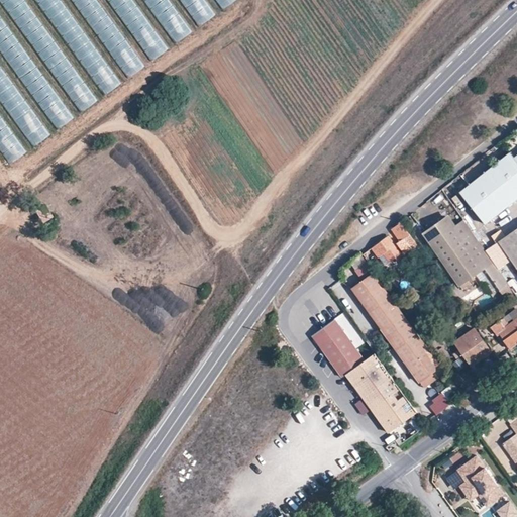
[(217,0),(224,8),(235,0),(217,0)]
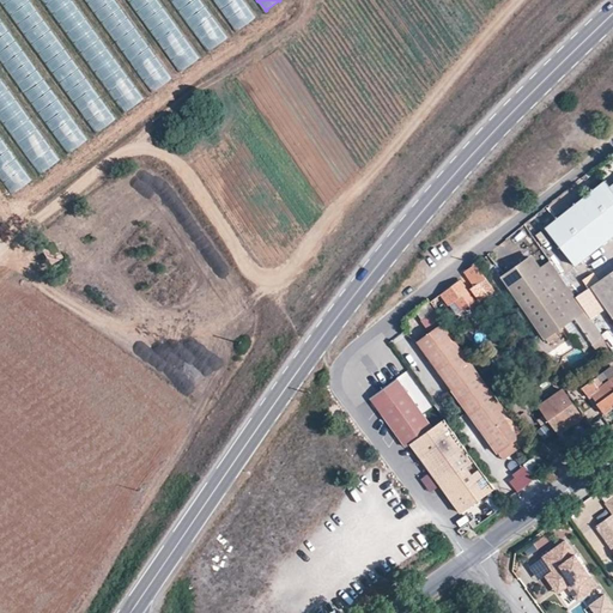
[(181,71),(187,66),(186,65),(195,59),(188,48),(173,59),(181,71)]
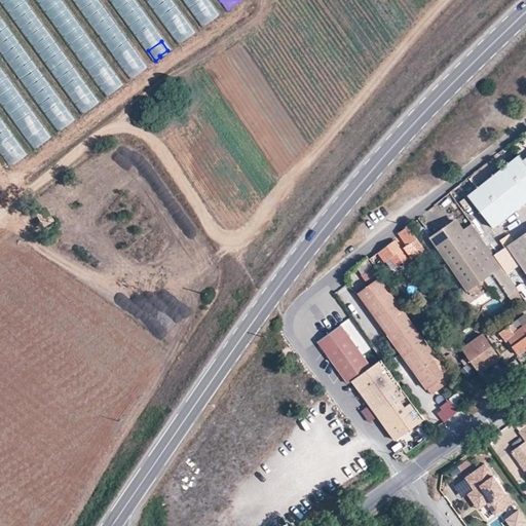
[(130,78),(145,70),(136,53),(121,62),(130,78)]
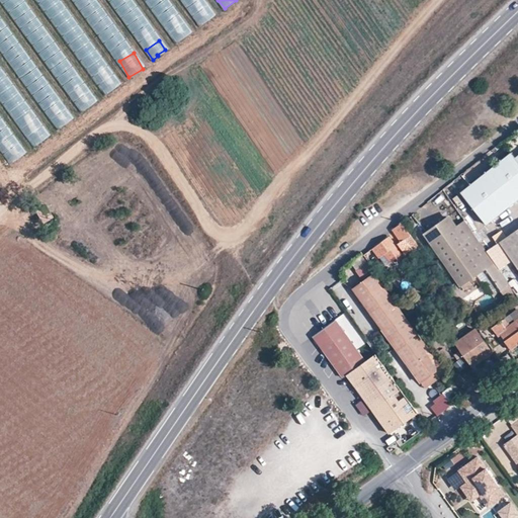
[(149,86),(156,81),(148,69),(140,75),(149,86)]
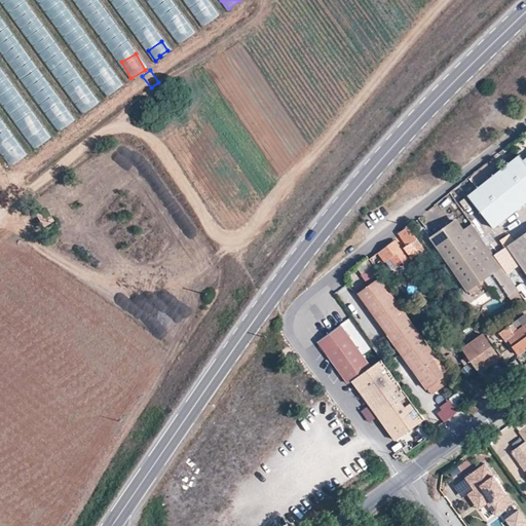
[(164,110),(171,105),(164,98),(158,103),(164,110)]
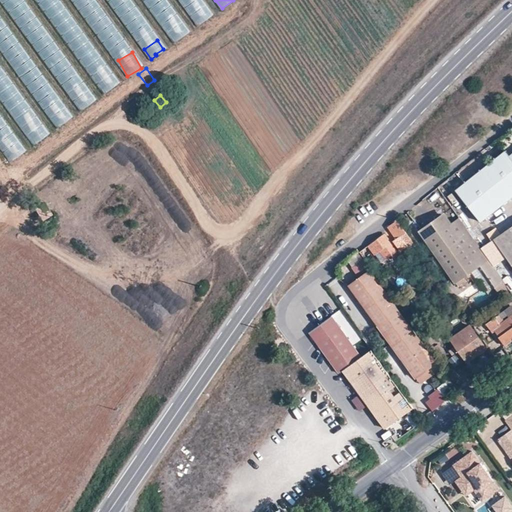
[(5,128),(0,131),(0,146),(10,161),(23,153),(5,128)]
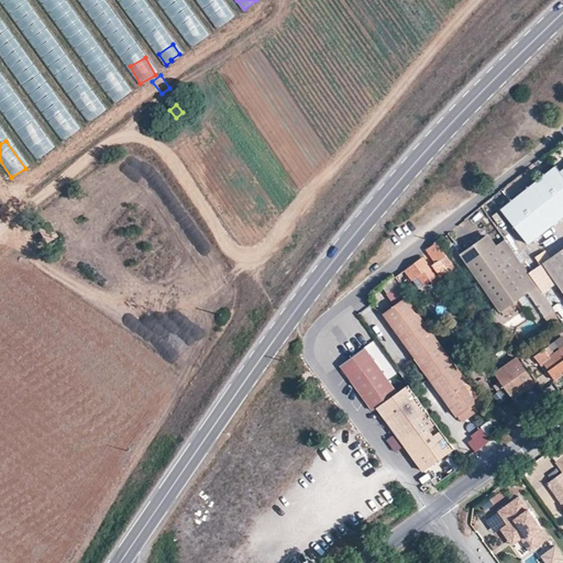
[(562,159),(552,168),(562,181),(562,159)]
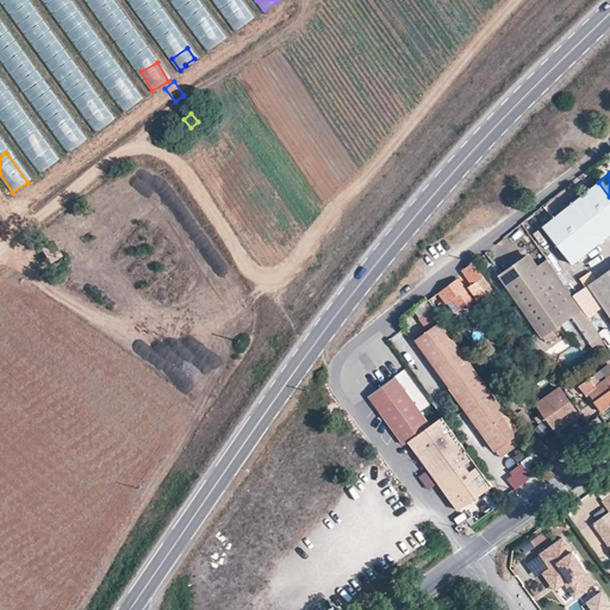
[(609,197),(598,182),(540,229),(570,267),(609,234),(609,197)]
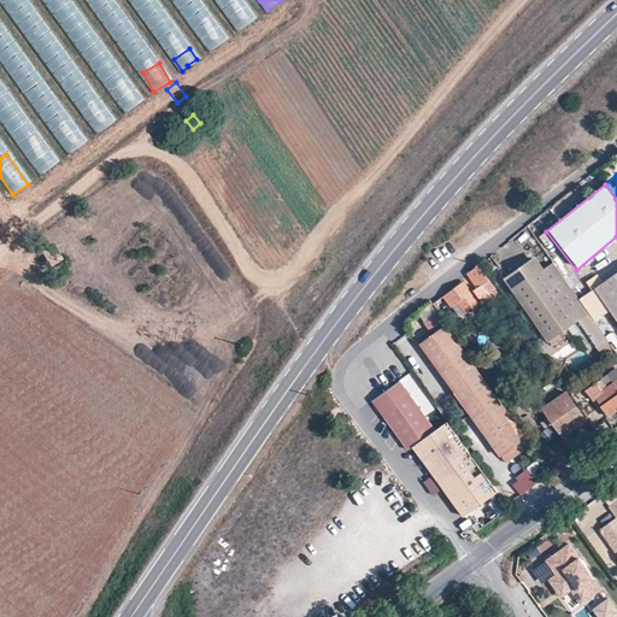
[(41,252),(48,247),(41,238),(34,241),(41,252)]
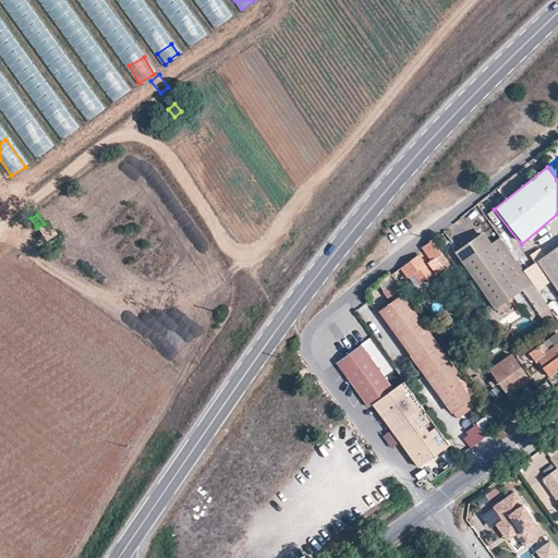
[(48,220),(44,223),(37,228),(47,243),(58,235),(48,220)]
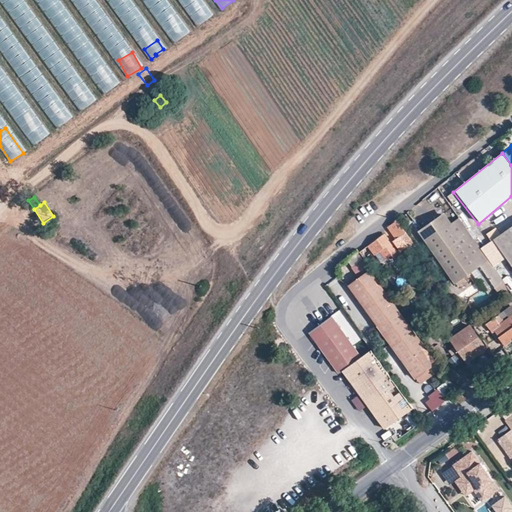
[(489,260),(459,216),(449,224),(443,215),(422,230),(457,282),(479,267),(489,260)]
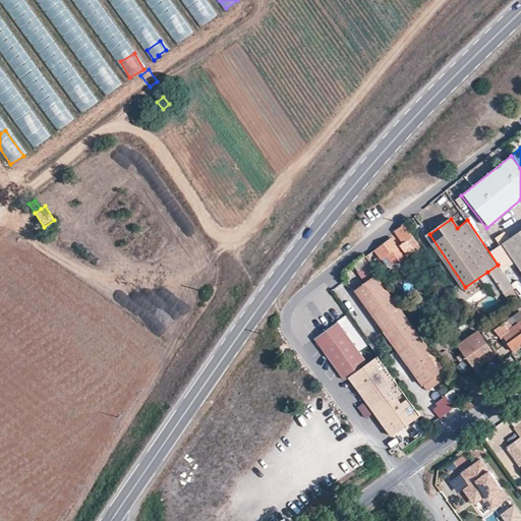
[(420,247),(404,224),(395,231),(403,242),(398,246),(391,238),(374,250),(382,259),(386,256),(392,264),(397,261),(401,265),(406,261),(403,256),(404,254),(401,250),(403,248),(409,255),(420,247)]
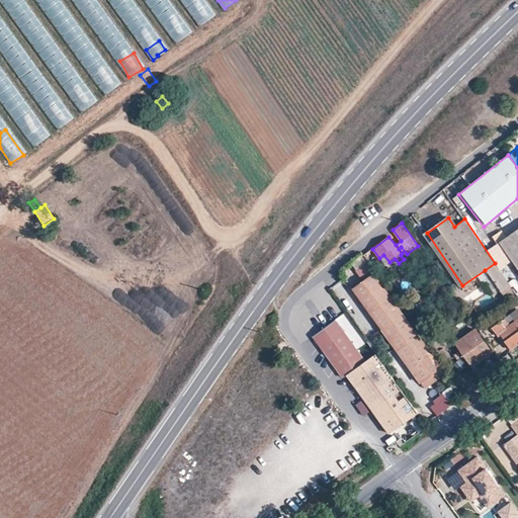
[(517,229),(500,243),(502,246),(499,248),(510,261),(513,260),(517,267),(517,229)]
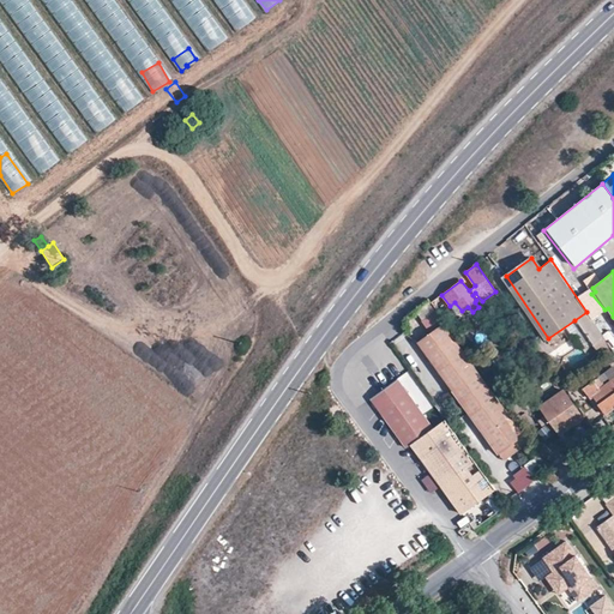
[(457,314),(462,311),(455,302),(450,306),(457,314)]
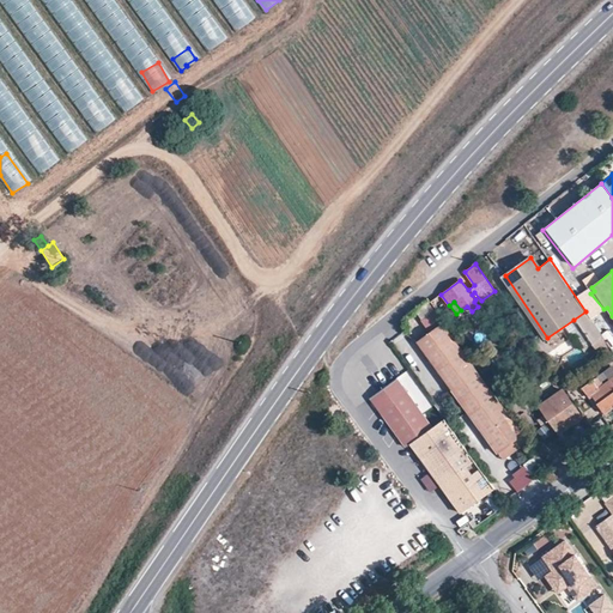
[(499,321),(507,315),(499,305),(492,311),(499,321)]
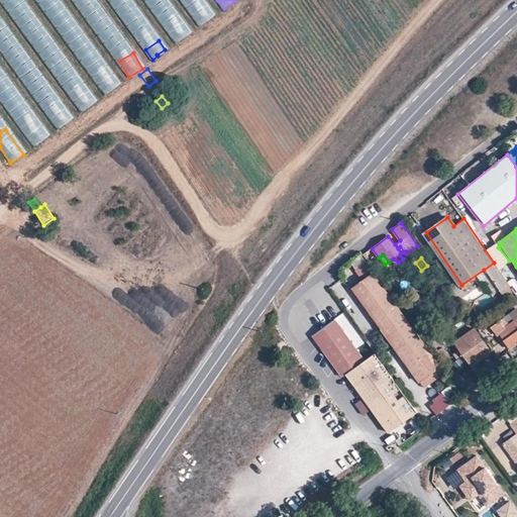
[(360,259),(351,265),(359,278),(369,273),(360,259)]
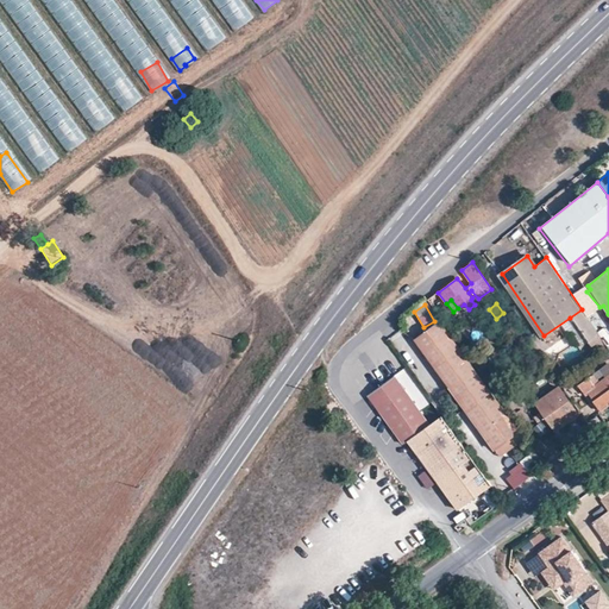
[(602,338),(582,309),(570,318),(590,346),(602,338)]
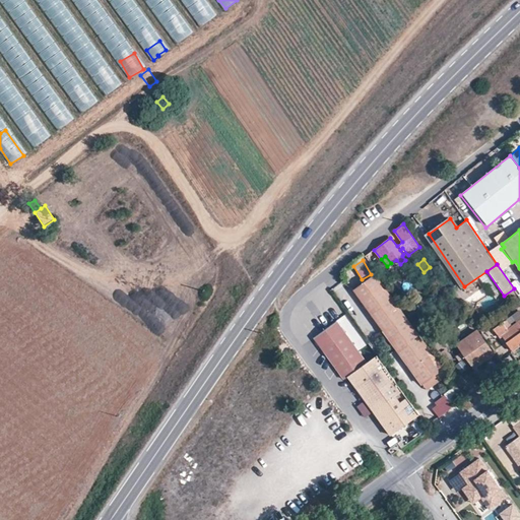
[(418,280),(425,277),(416,267),(411,271),(418,280)]
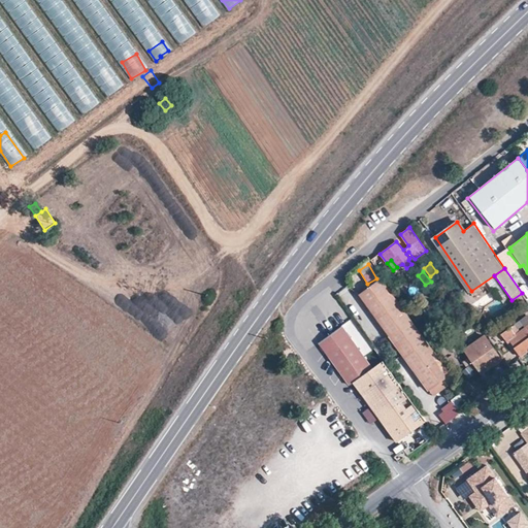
[(366,289),(361,293),(359,294),(429,389),(443,378),(451,373),(381,278),(366,289)]
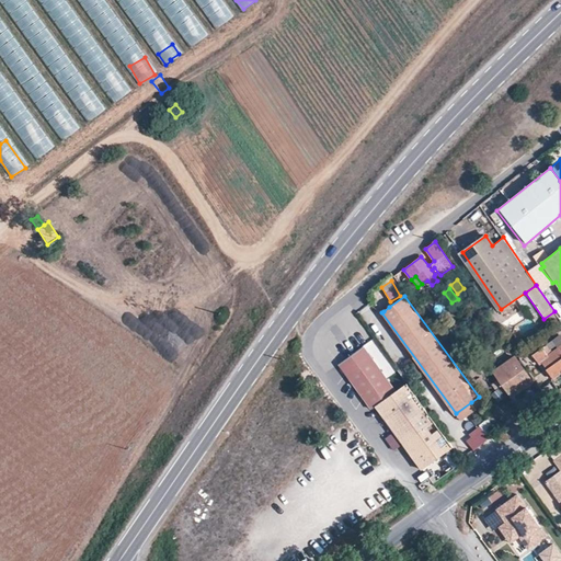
[(560,371),(560,346),(552,353),(547,345),(533,355),(539,365),(542,363),(552,378),(560,371)]
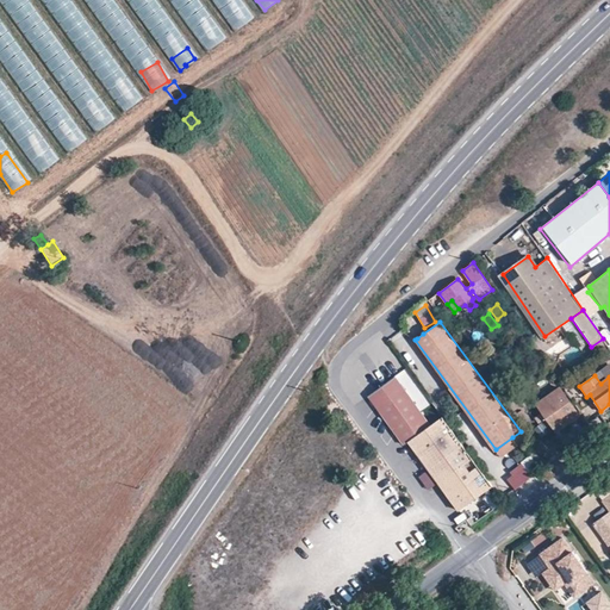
[(409,440),(429,424),(394,377),(368,394),(404,443),(409,440)]
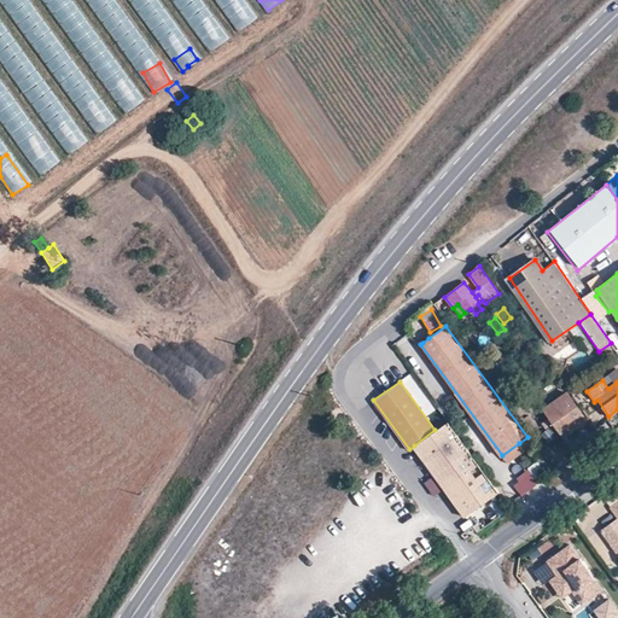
[(559,431),(582,414),(563,388),(540,403),(559,431)]
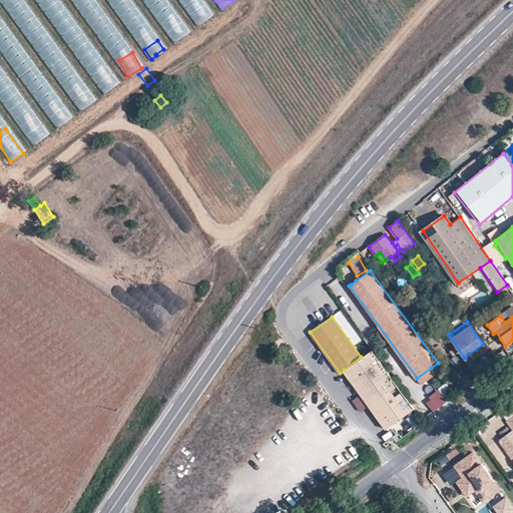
[(361,357),(344,370),(362,395),(370,406),(386,428),(414,408),(372,350),(361,357)]
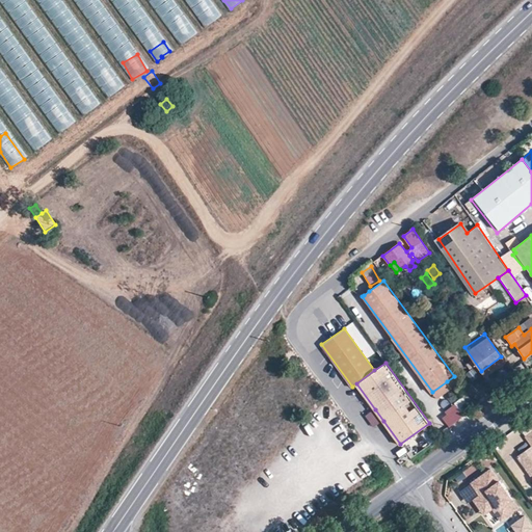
[(447,381),(432,392),(436,399),(452,388),(447,381)]
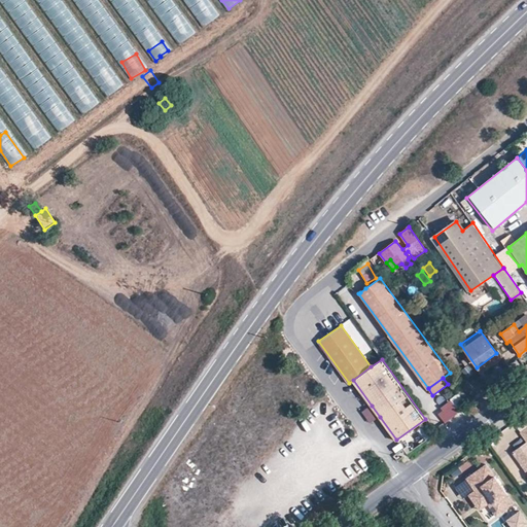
[(465,401),(469,398),(460,385),(456,389),(465,401)]
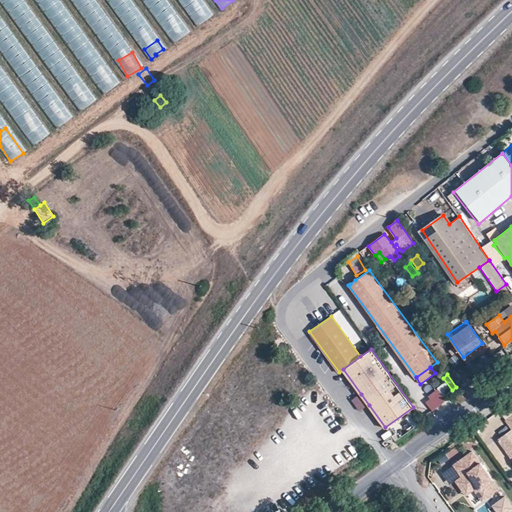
[(440,388),(431,394),(435,401),(444,395),(440,388)]
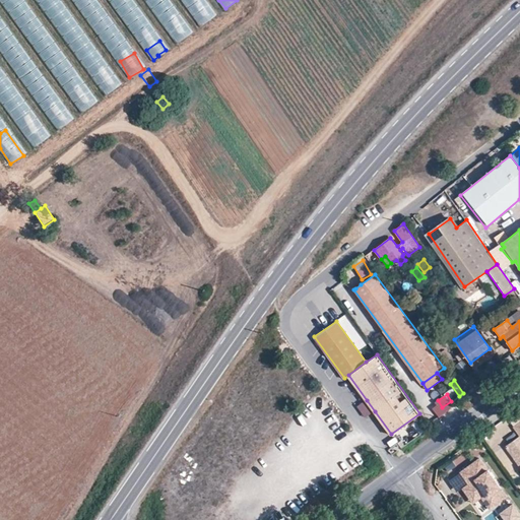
[(375,411),(367,400),(361,404),(369,415),(375,411)]
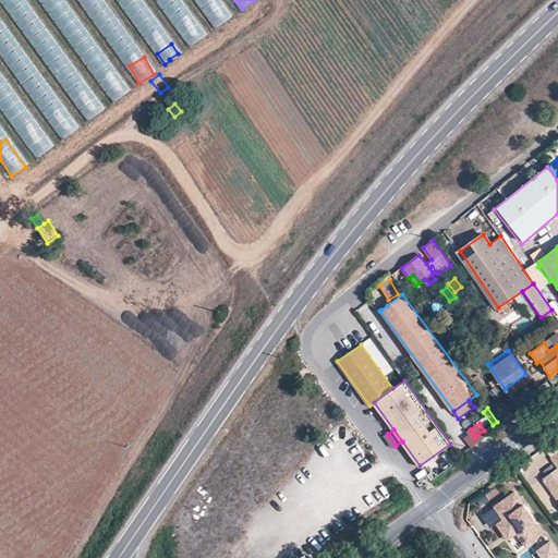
[(557,470),(543,481),(557,500),(557,470)]
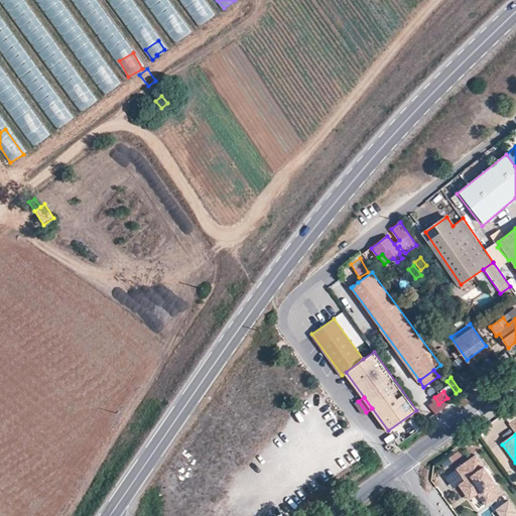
[(503,493),(475,456),(456,470),(465,482),(459,486),(470,501),(479,494),(487,505),(503,493)]
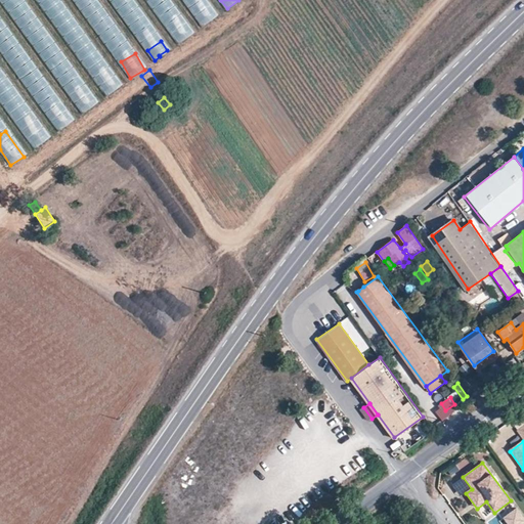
[(520,523),(523,521),(523,515),(517,507),(504,517),(509,523),(520,523)]
